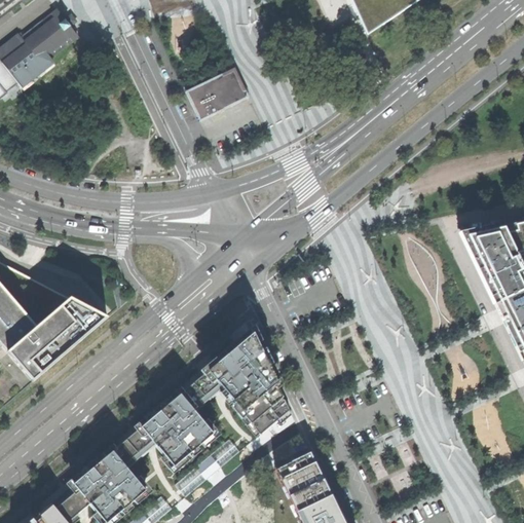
[(0,0),(0,10),(9,3),(13,7),(23,0),(0,0)]
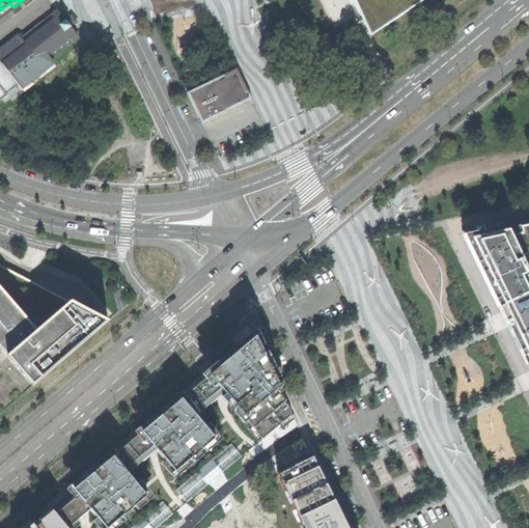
[(359,0),(372,33),(421,0),(359,0)]
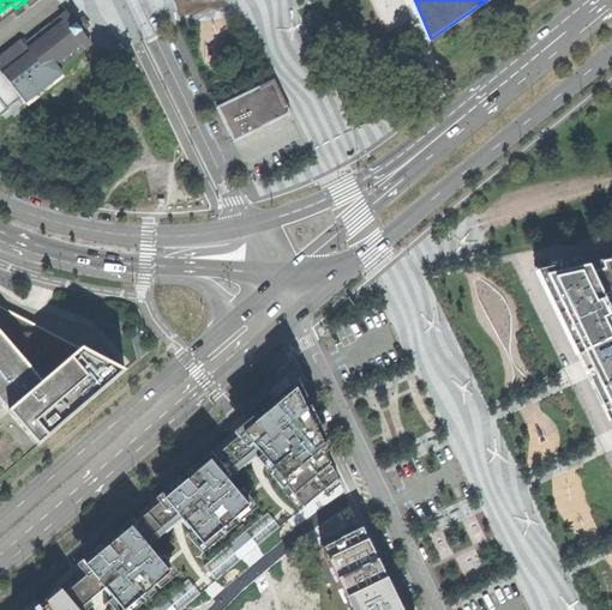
[(61,65),(94,41),(89,31),(88,25),(93,22),(87,16),(83,18),(77,16),(71,8),(27,41),(24,37),(0,55),(0,61),(29,98),(65,71),(61,65)]
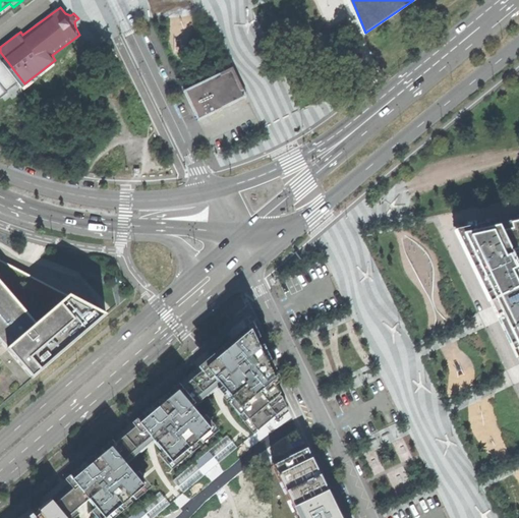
[(234,64),(185,88),(192,103),(199,116),(248,94),(234,64)]
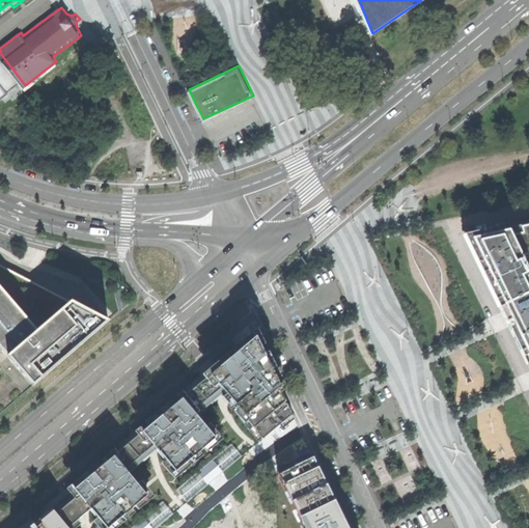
[(528,221),(507,226),(507,227),(501,228),(499,229),(497,225),(465,232),(513,332),(528,364),(528,266),(523,253),(528,252),(528,221)]
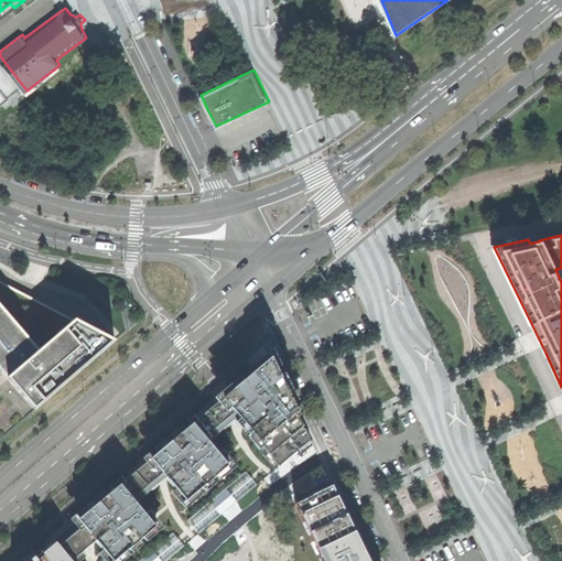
[(0,438),(30,412),(36,407),(38,407),(117,338),(0,277),(0,438)]
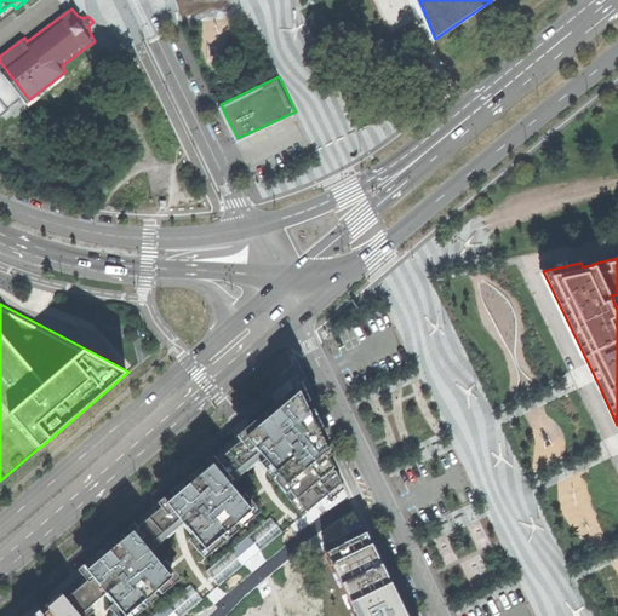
[(302,395),(299,391),(265,420),(263,418),(262,416),(252,424),(246,429),(247,430),(250,433),(242,439),(239,443),(223,455),(211,465),(209,462),(207,461),(198,470),(199,471),(201,475),(194,479),(192,477),(190,476),(183,483),(183,484),(186,487),(179,491),(178,493),(176,490),(176,489),(166,496),(167,498),(170,501),(164,505),(160,508),(148,518),(133,530),(131,528),(131,527),(126,530),(121,534),(122,535),(125,537),(115,546),(113,543),(112,542),(104,548),(104,550),(107,553),(101,558),(98,556),(97,554),(86,563),(87,564),(90,568),(95,574),(86,581),(81,586),(68,597),(81,612),(98,598),(108,591),(127,614),(172,575),(152,550),(181,525),(187,520),(207,546),(252,508),(230,483),(258,460),(264,455),(309,507),(328,491),(332,496),(347,485),(343,481),(332,459),(328,453),(326,448),(330,447),(332,445),(326,433),(324,435),(321,436),(319,431),(321,429),(324,429),(318,415),(315,416),(313,418),(310,413),(313,412),(315,410),(305,392),(304,393),(302,395)]
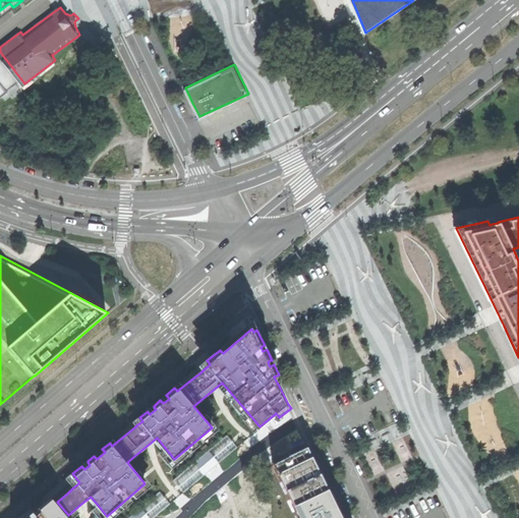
[(229,433),(175,477),(180,483),(181,484),(185,490),(216,464),(218,463),(219,461),(239,445),(234,439),(229,433)]
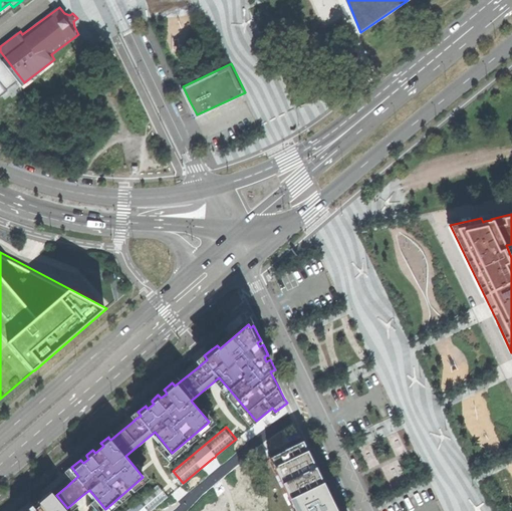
[(303,439),(272,454),(300,510),(338,510),(334,502),(325,483),(313,458),(307,447),(303,439)]
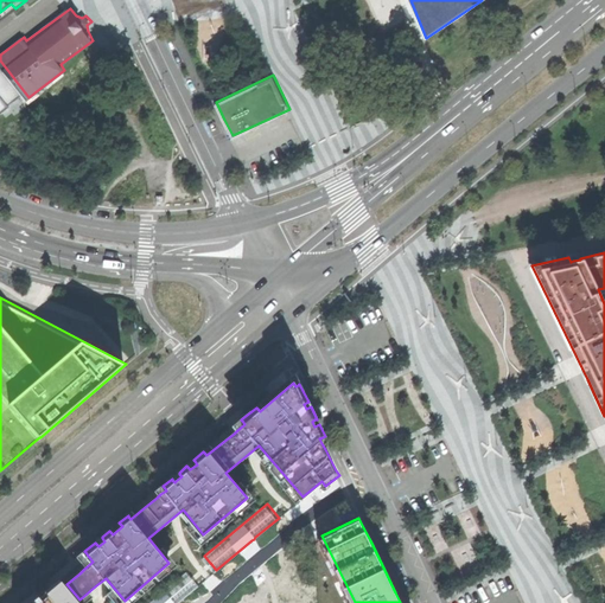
[(188,569),(147,602),(176,602),(201,583),(195,577),(188,569)]
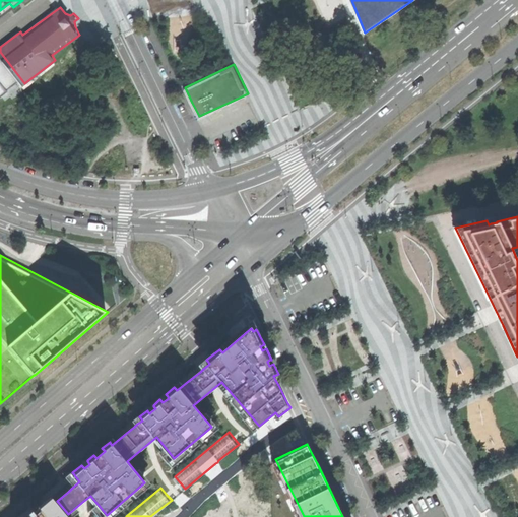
[(70,516),(68,514),(57,501),(52,495),(24,516),(70,516)]
